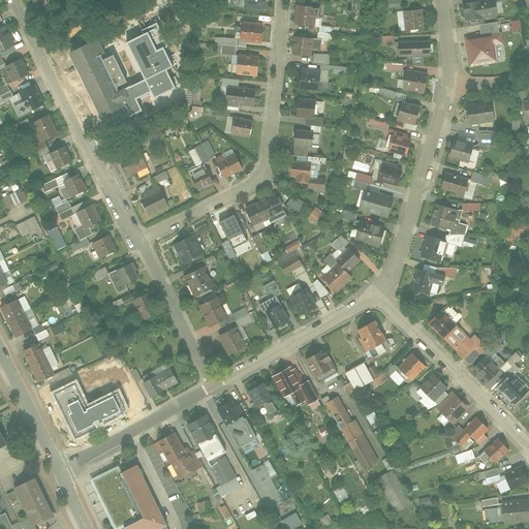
[(242,0),(243,7),(268,8),(268,0),(242,0)]
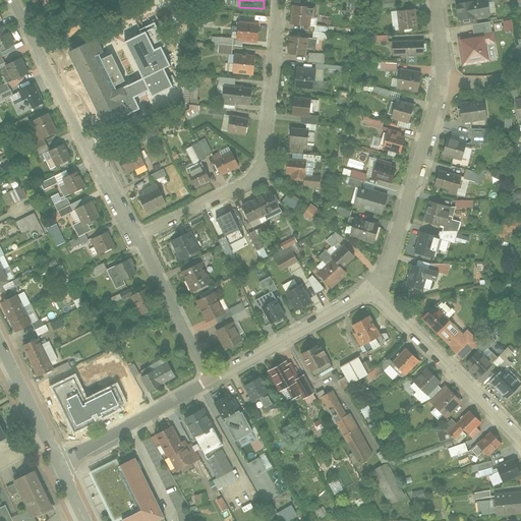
[(488,0),(455,5),(457,20),(490,15),(488,0)]
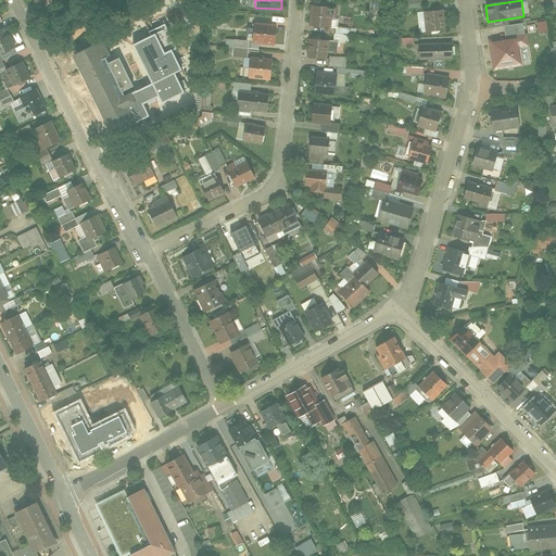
[(324,7),(310,7),(308,25),(323,26),(324,7)]
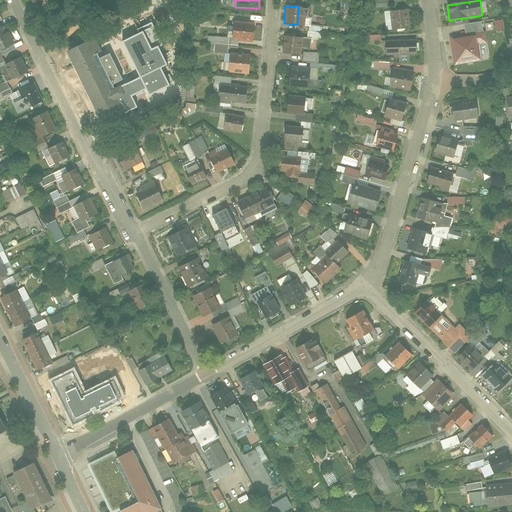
[(394,30),(409,28),(407,9),(391,11),(394,30)]
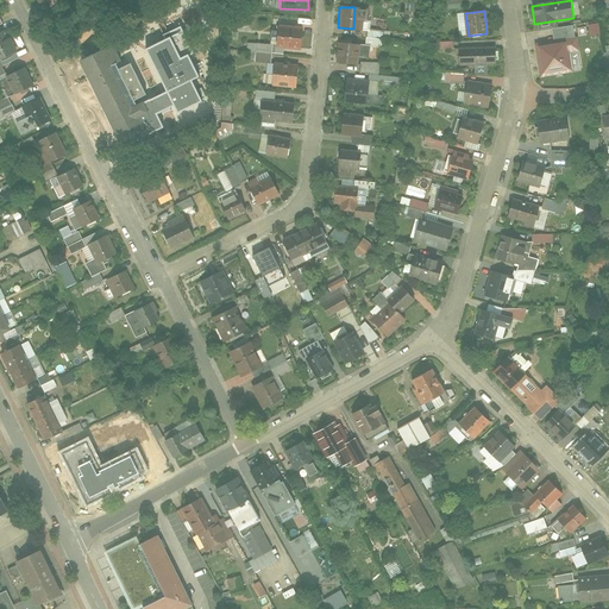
[(589,25),(590,36),(600,35),(597,23),(589,25)]
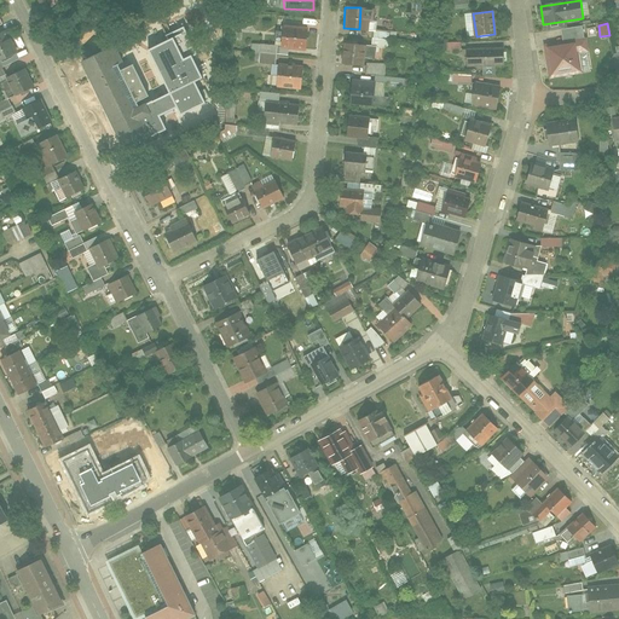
[(121,58),(115,44),(82,61),(127,150),(168,128),(162,115),(177,108),(181,115),(208,102),(197,80),(204,77),(192,55),(197,52),(185,25),(166,35),(168,39),(149,48),(171,91),(139,106),(137,100),(149,96),(133,65),(122,70),(116,61),(121,58)]
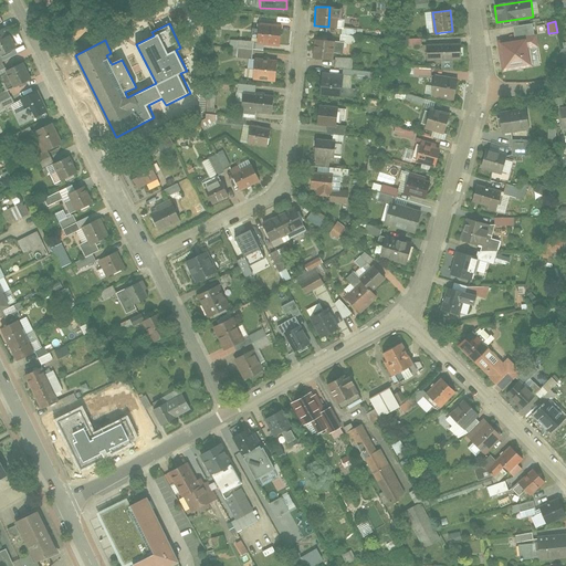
[(259,44),(280,43),(280,25),(259,25),(259,44)]
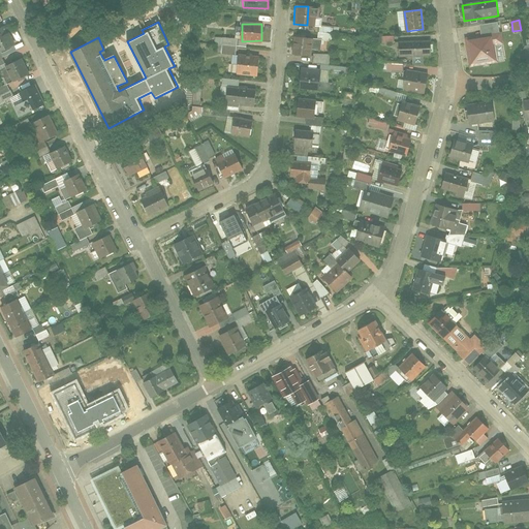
[(0,52),(9,48),(1,29),(0,29),(0,52)]
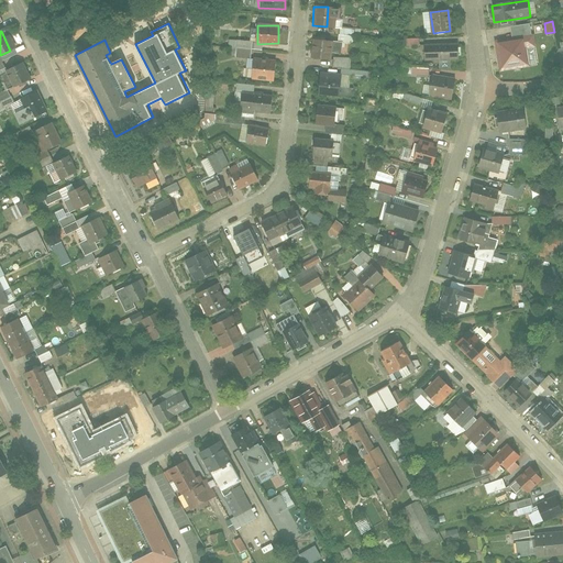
[(532,36),(494,42),(499,72),(527,67),(523,51),(534,50),(532,36)]
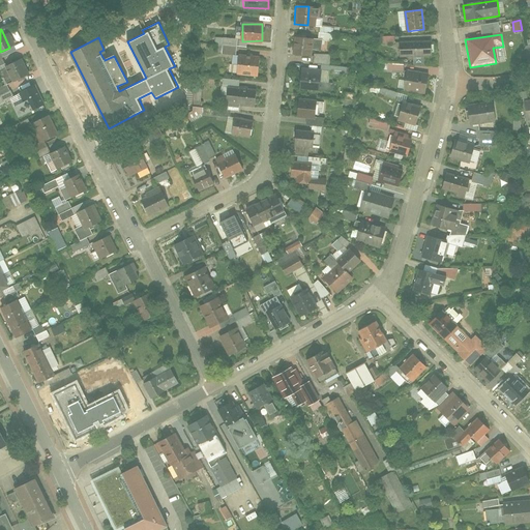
[(222,43),(222,52),(236,52),(236,38),(215,37),(215,43),(222,43)]
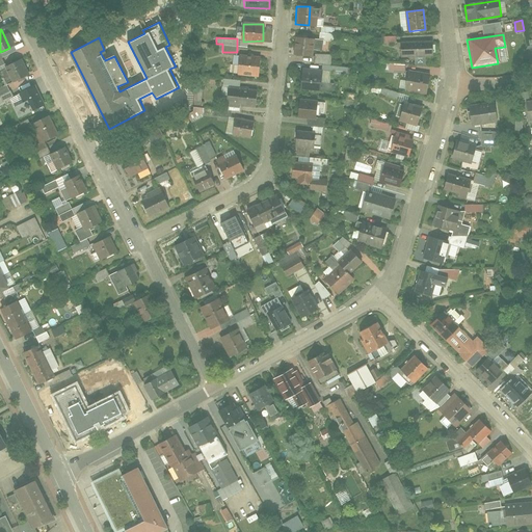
[(295,37),(293,54),(303,55),(306,38),(295,37)]
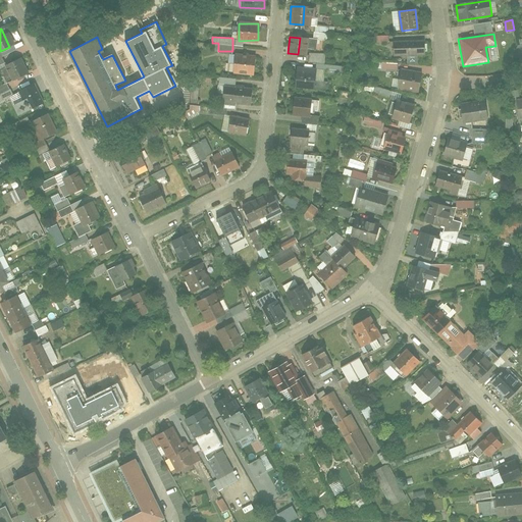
[(393,54),(425,53),(424,42),(392,44),(393,54)]
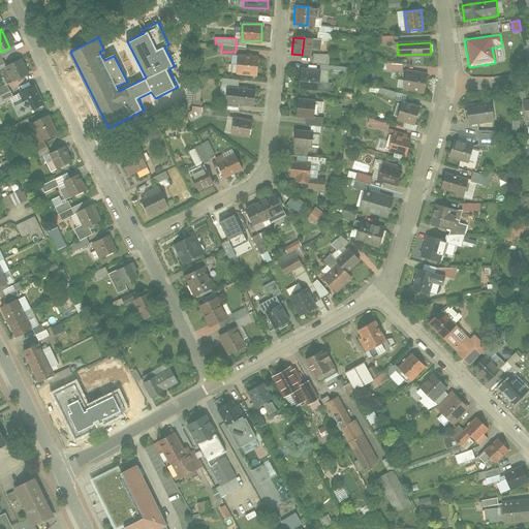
[(49,54),(55,65),(64,61),(58,50),(49,54)]
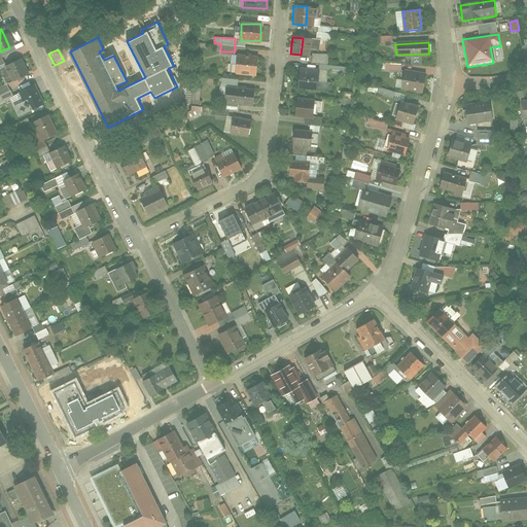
[(327,65),(327,54),(312,54),(311,63),(319,63),(318,71),(344,72),(344,66),(327,65)]
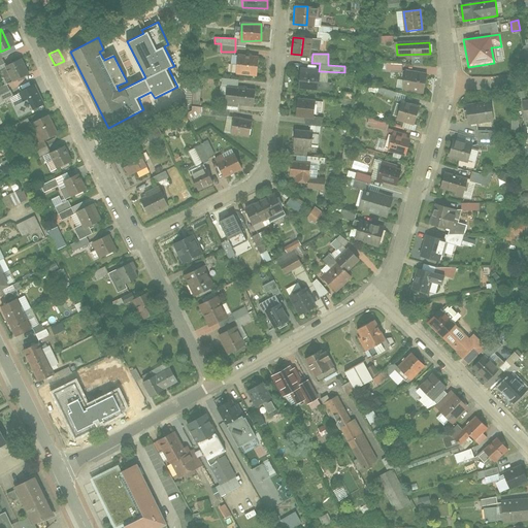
[(258,74),(259,58),(239,57),(238,73),(258,74)]
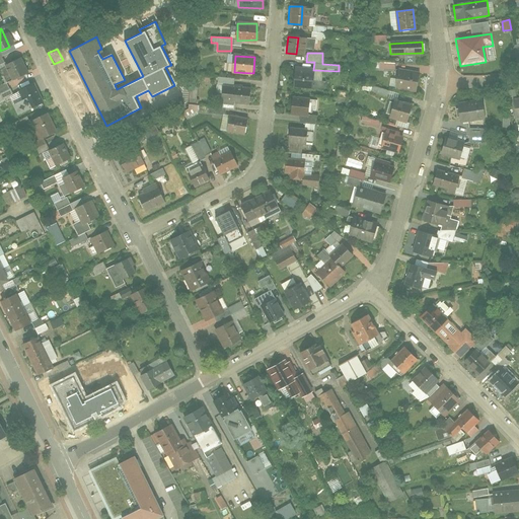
[(25,76),(20,61),(7,66),(12,81),(25,76)]
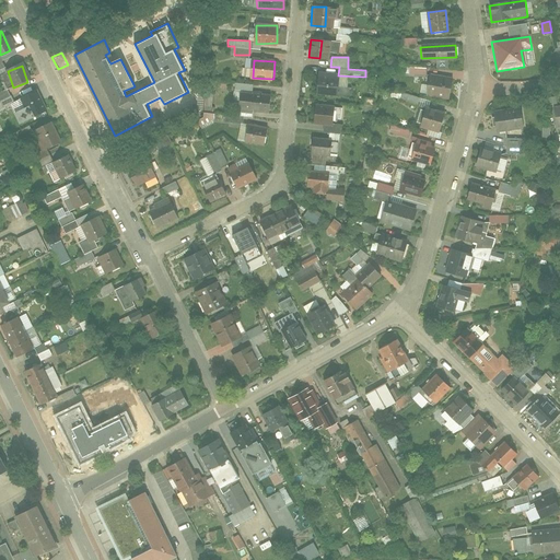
[(315,74),(315,94),(336,94),(336,76),(315,74)]
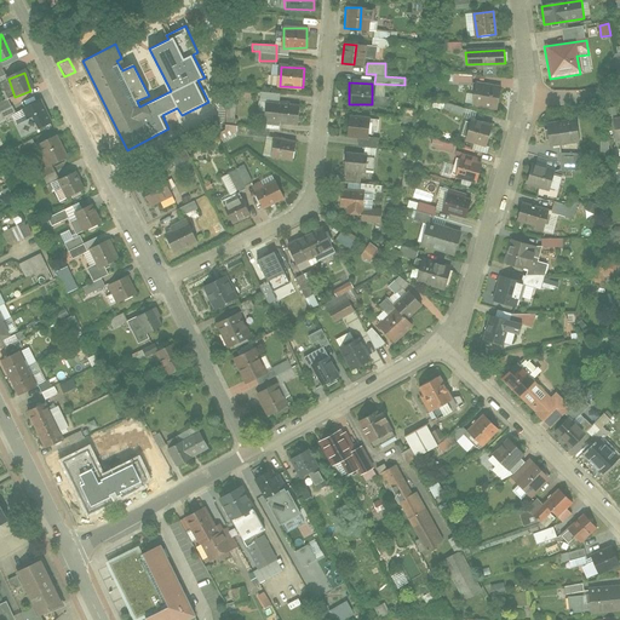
[(474,104),(498,108),(501,90),(477,86),(474,104)]
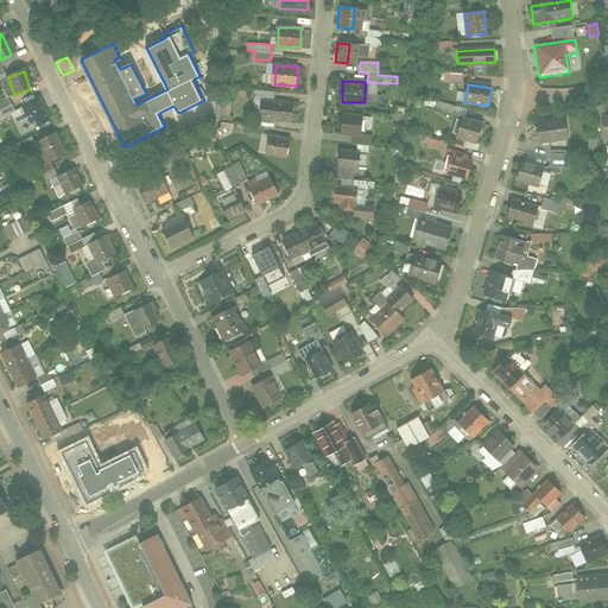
[(48,124),(37,101),(21,108),(32,131),(48,124)]
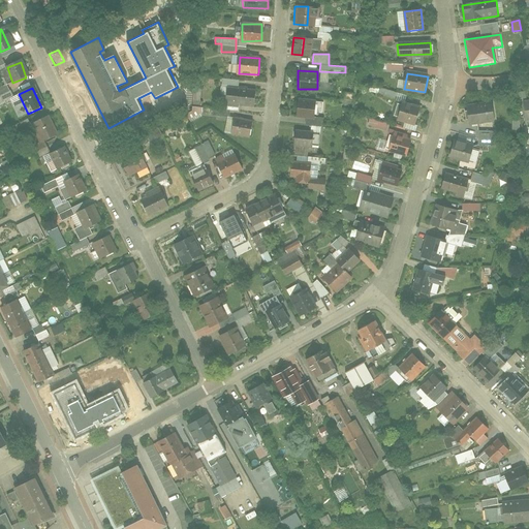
[(395,98),(396,92),(379,88),(378,94),(395,98)]
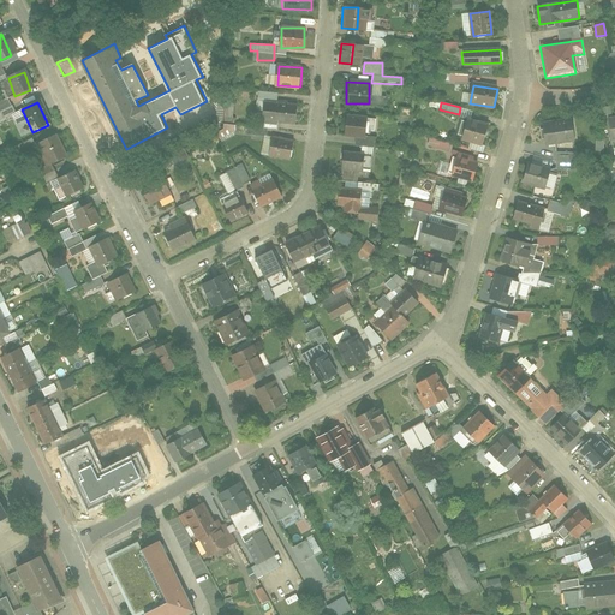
[(297,120),(298,103),(272,103),(270,120),(297,120)]
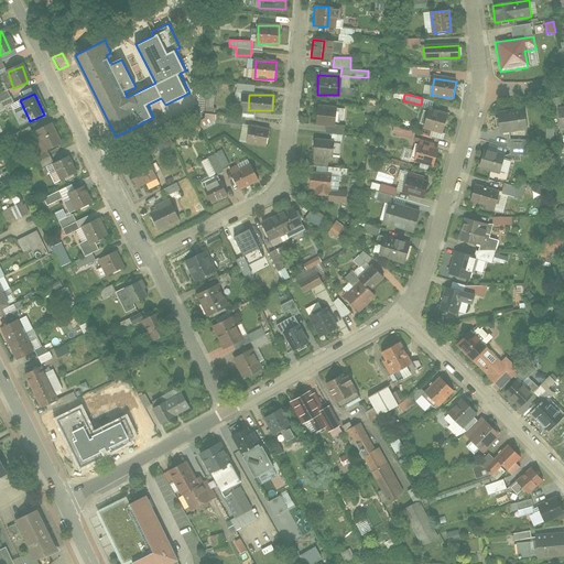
[(335,126),(336,110),(316,109),(315,123),(335,126)]
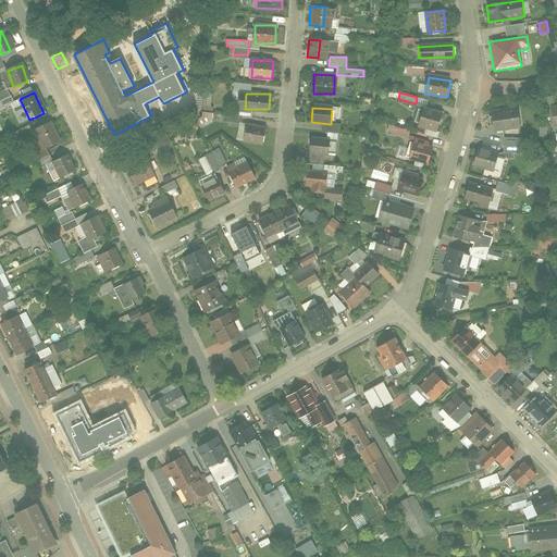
[(417,125),(435,131),(441,114),(422,109),(417,125)]
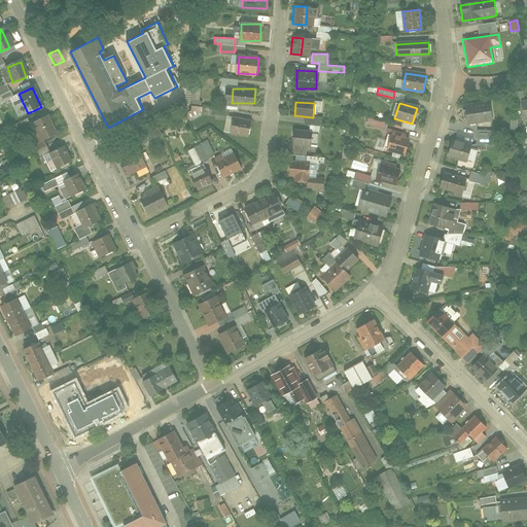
[(490,103),(465,106),(468,125),(493,120),(490,103)]
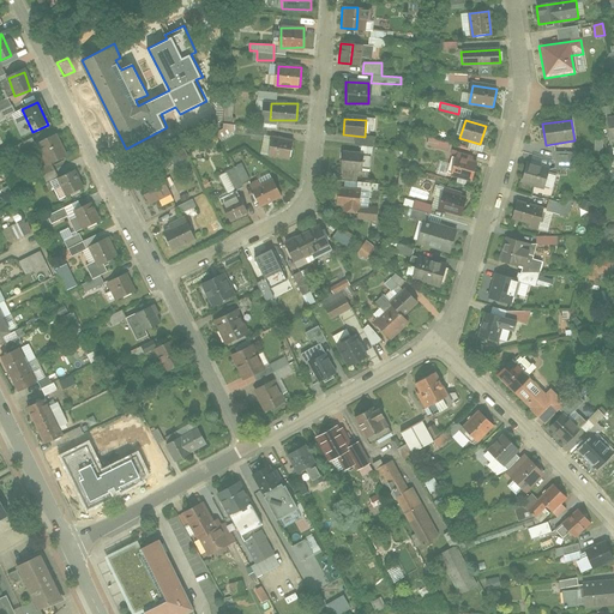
[(222,124),(222,130),(217,130),(216,134),(233,134),(234,124),(222,124)]
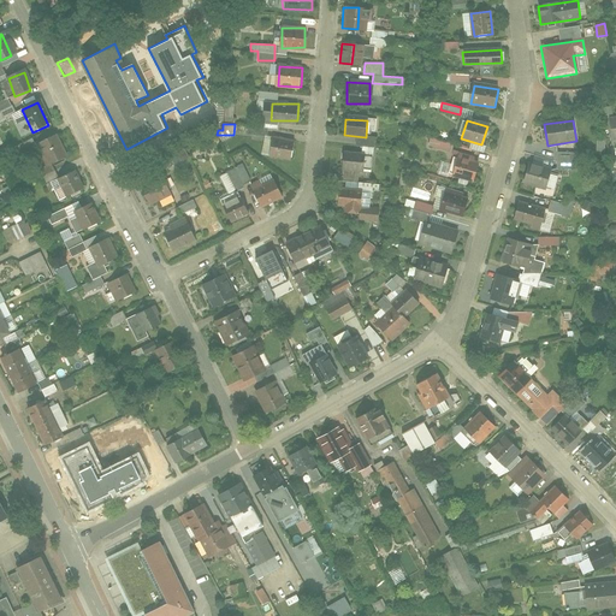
[(294,159),(296,141),(277,137),(273,154),(294,159)]
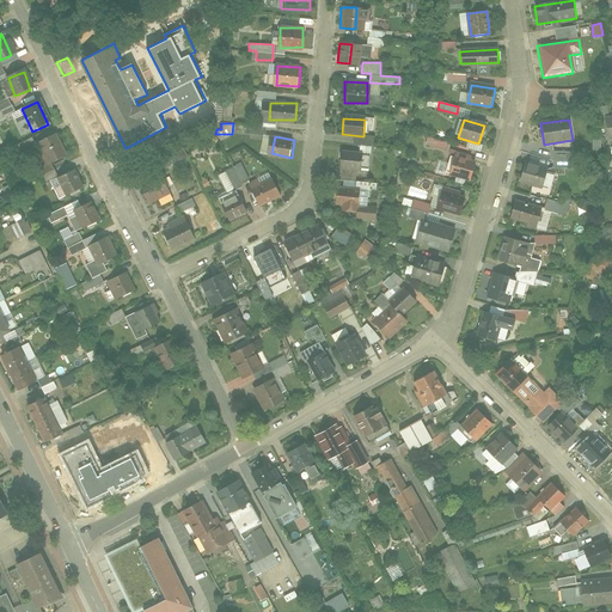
[(427,136),(424,145),(447,151),(450,142),(427,136)]
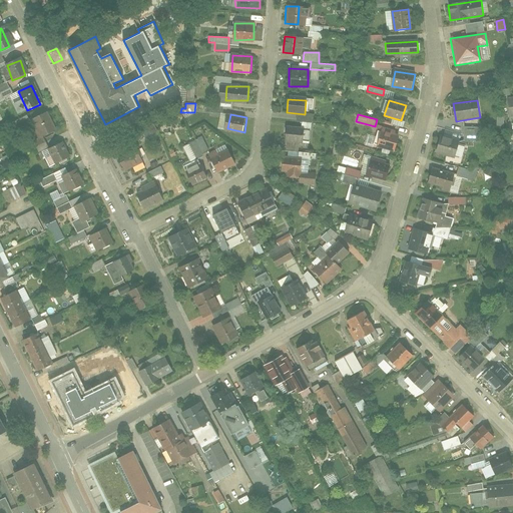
[(14,121),(16,127),(29,121),(26,115),(14,121)]
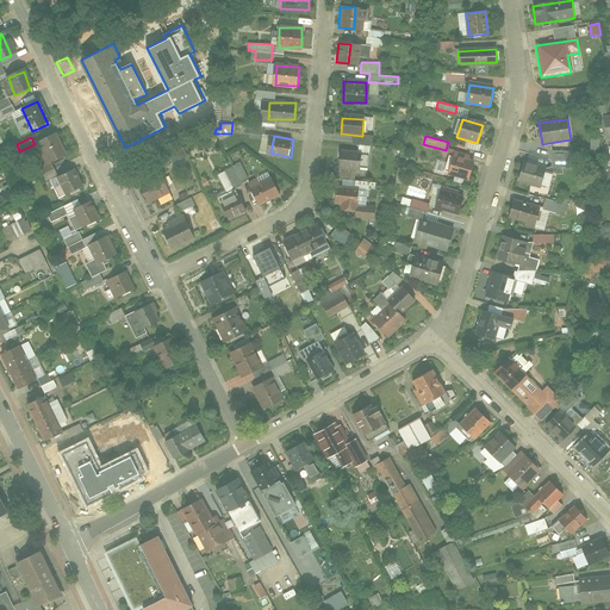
[(62,157),(53,137),(39,143),(49,163),(62,157)]
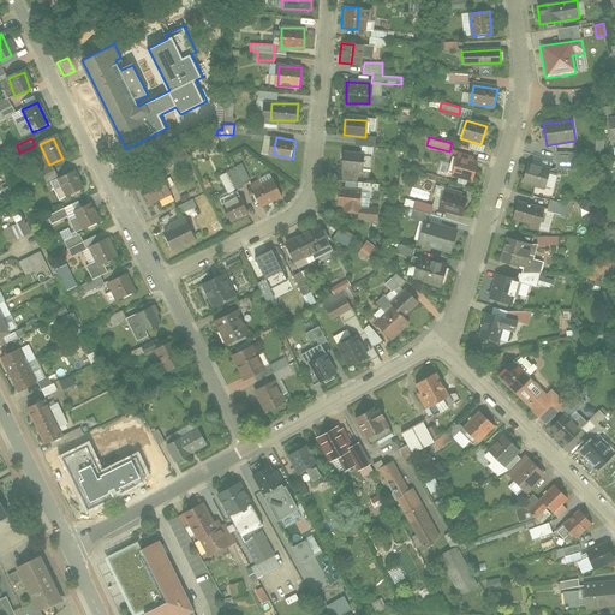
[(159,168),(187,159),(185,150),(156,160),(159,168)]
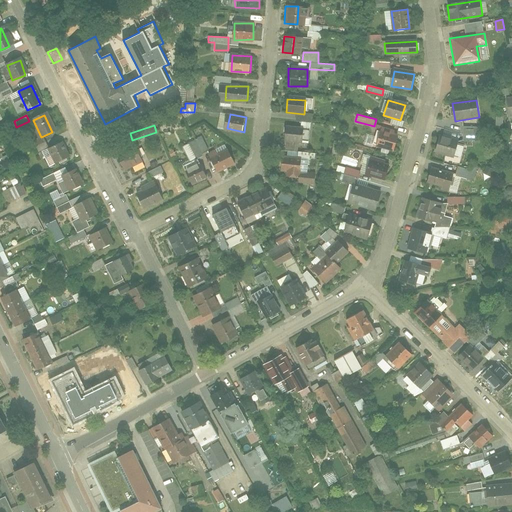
[(462,143),(480,143),(480,126),(462,126),(462,143)]
